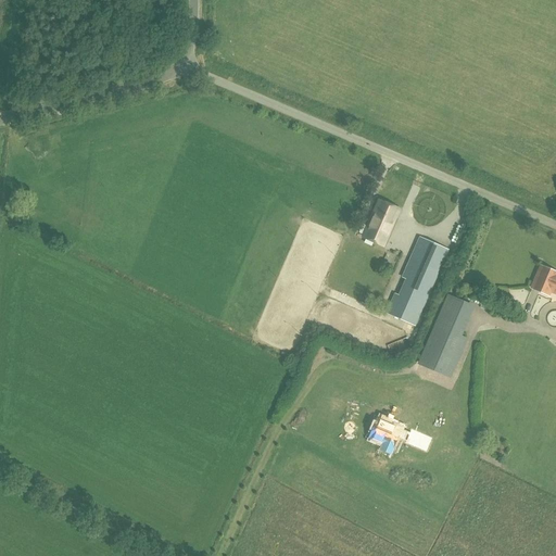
[(382,245),(390,229),(399,210),(379,201),(370,222),(364,237),(382,245)]
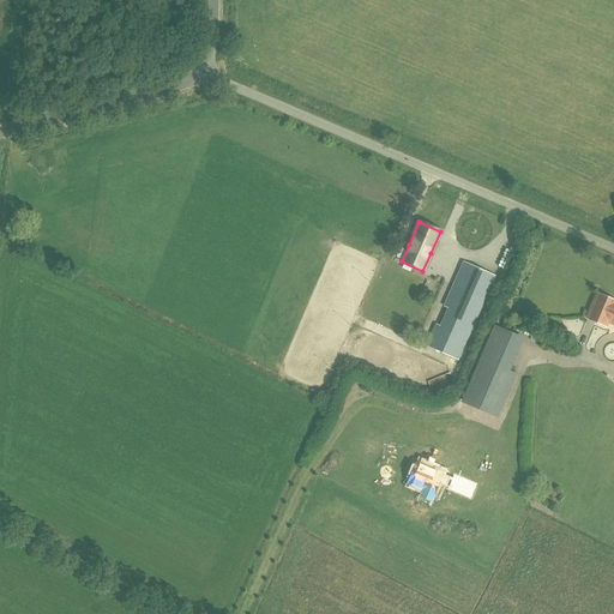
[(485,299),(458,287),(432,348),(458,360),(485,299)]
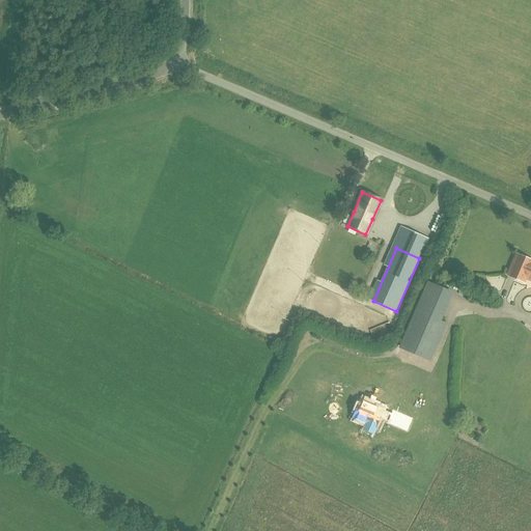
[(507,275),(524,282),(525,278),(530,280),(530,260),(516,254),(507,275)]
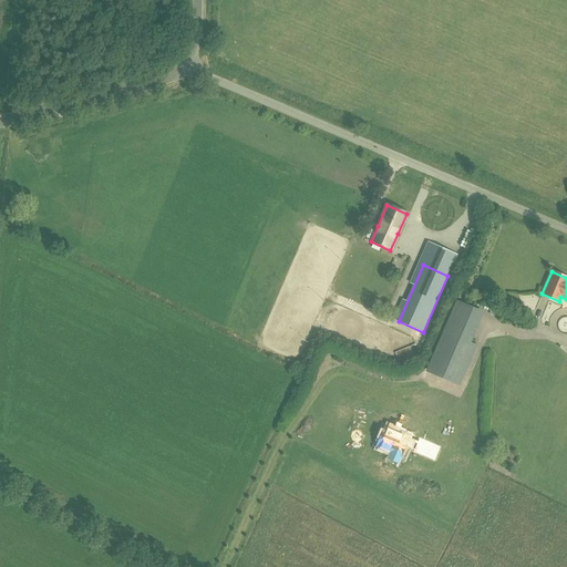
[(467,342),(480,312),(456,302),(426,369),(457,382),(473,346),(467,342)]
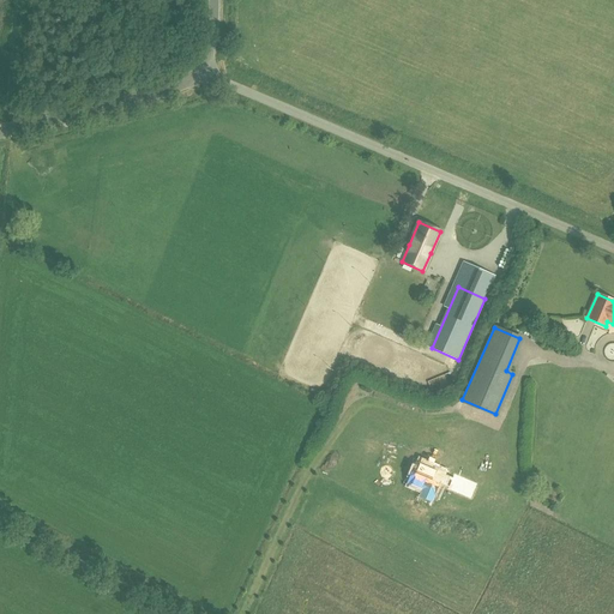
[(427,351),(423,361),(435,367),(439,357),(427,351)]
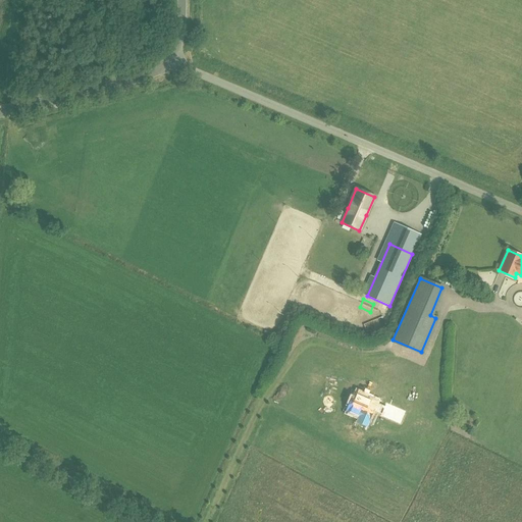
[(370,418),(374,409),(380,412),(380,414),(400,422),(406,409),(385,401),(384,404),(377,401),(378,400),(355,389),(347,408),(359,414),(357,419),(366,423),(368,418),(370,418)]
